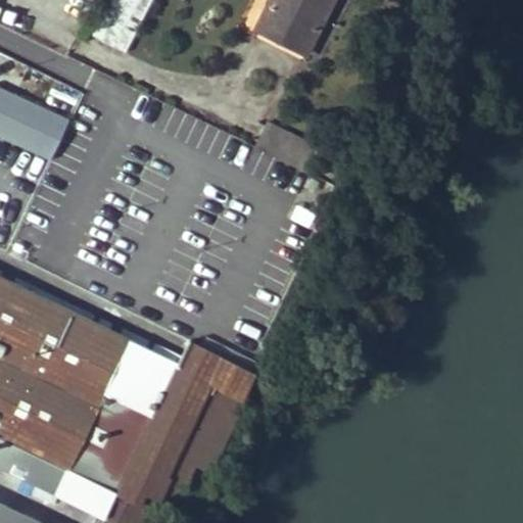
[(152,0),(101,0),(143,20),(152,0)]
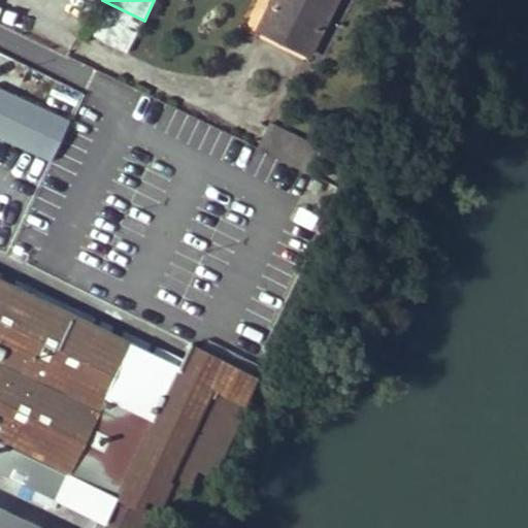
[(311,53),(336,0),(276,0),(262,30),(311,53)]
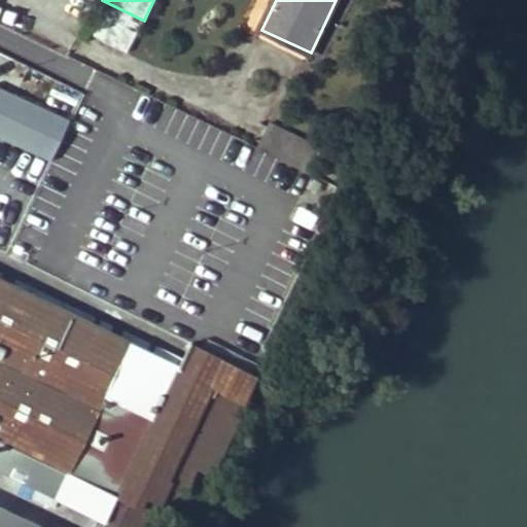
[(0,138),(51,162),(70,119),(0,88),(0,138)]
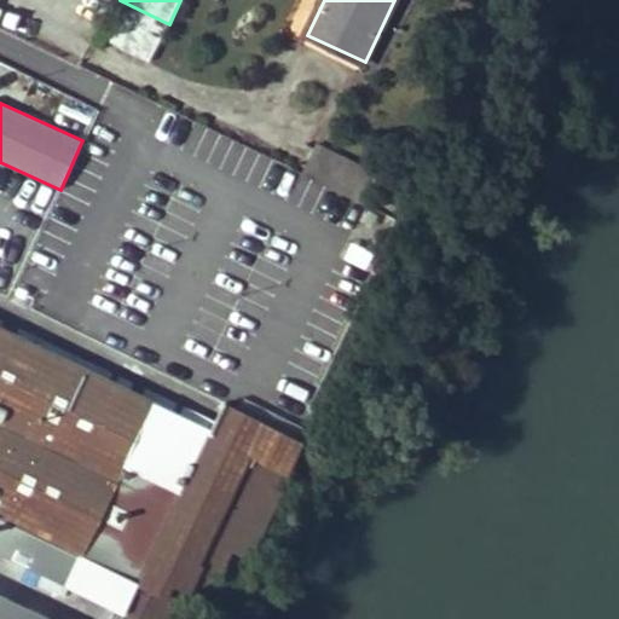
[(0,551),(67,584),(99,515),(154,403),(0,328),(0,551)]
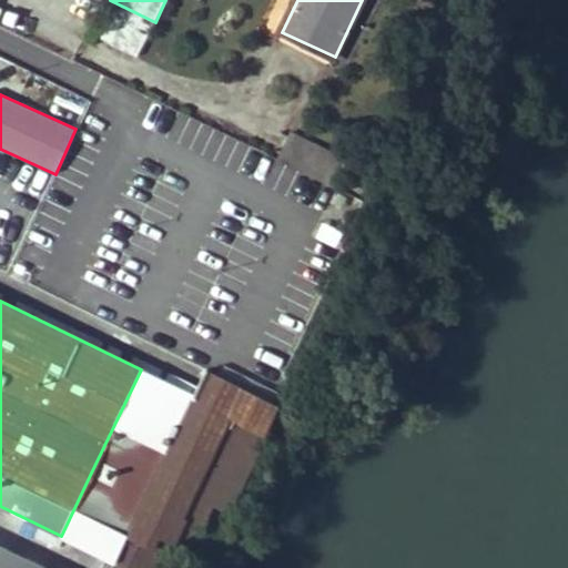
[(156,377),(141,369),(91,473),(100,477),(139,397),(146,399),(156,377)]
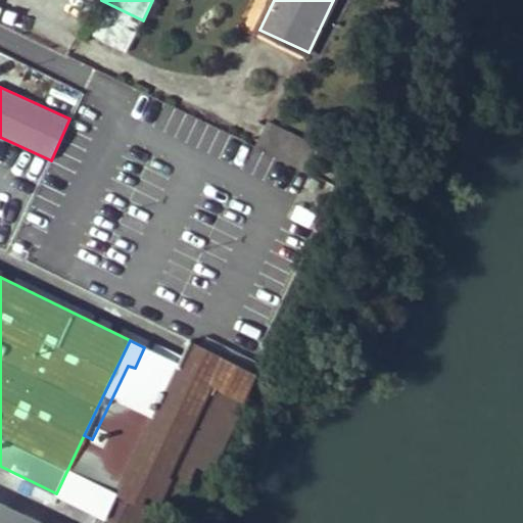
[(237,413),(233,411),(252,371),(189,341),(177,367),(126,473),(105,516),(120,522),(147,522),(154,510),(148,508),(183,487),(195,463),(211,469),(237,413)]
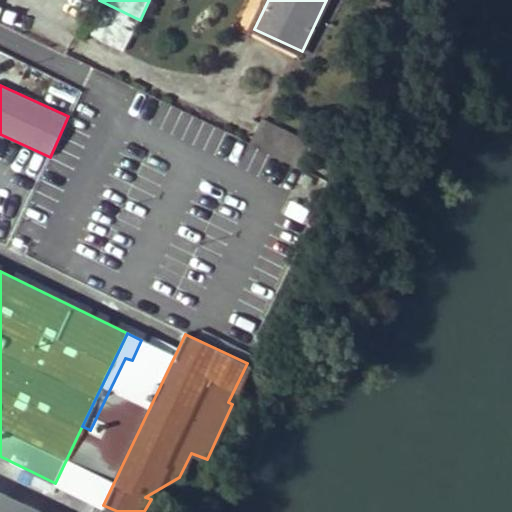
[(165,354),(115,460),(123,463),(173,359),(165,354)]
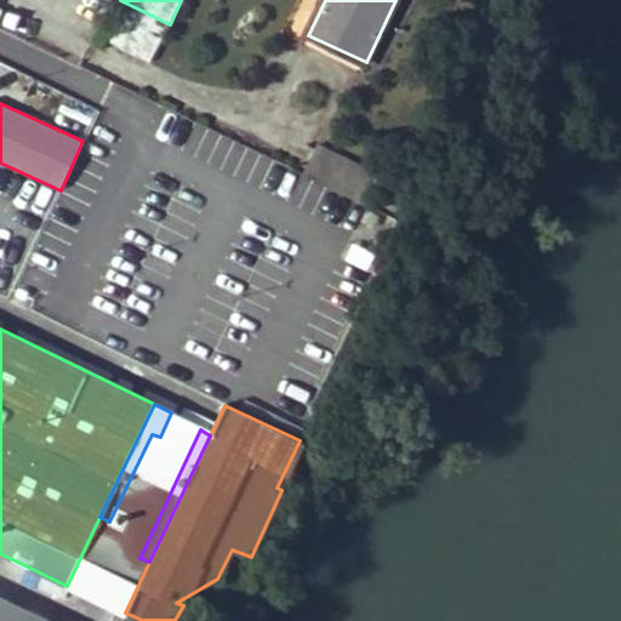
[(77,620),(0,584),(0,600),(44,620),(77,620)]
